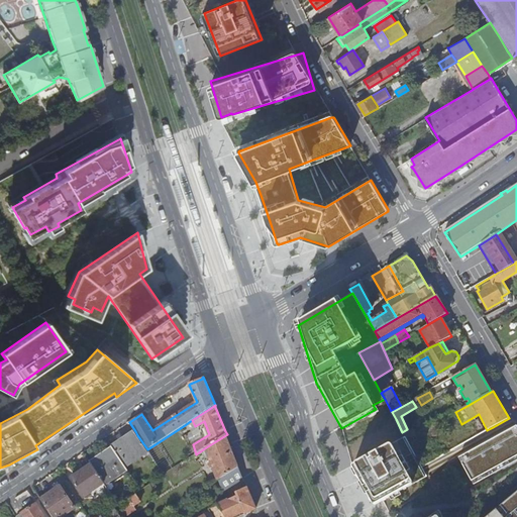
[(225,431),(229,428),(220,405),(215,407),(225,431)]
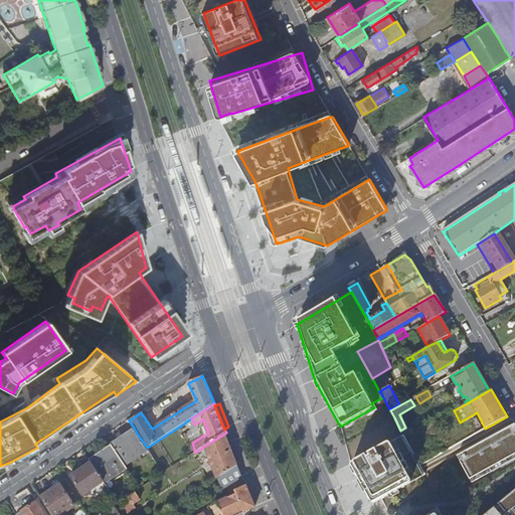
[(514,424),(458,457),(473,483),(514,459),(514,424)]
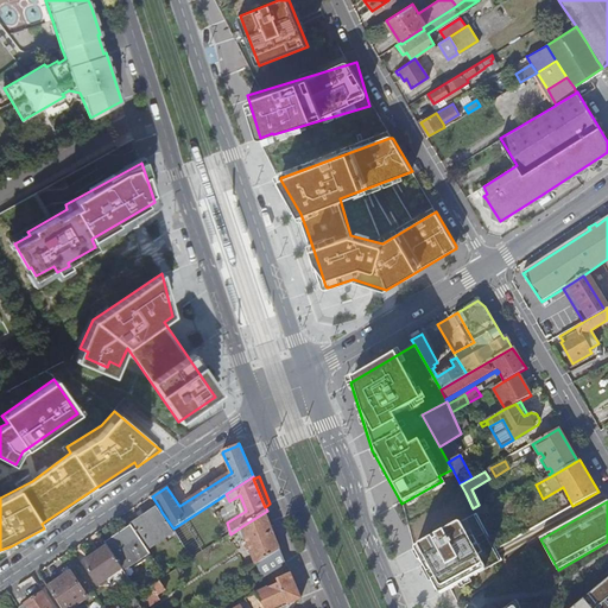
[(144,524),(162,512),(159,507),(141,519),(144,524)]
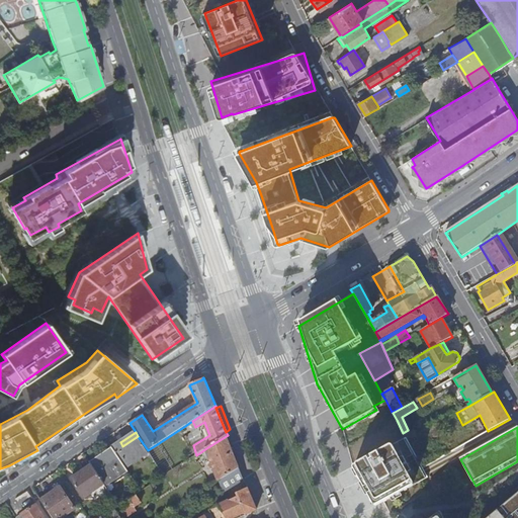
[(219,481),(240,467),(228,435),(206,448),(210,459),(207,460),(206,461),(207,464),(208,463),(211,469),(214,468),(219,481)]
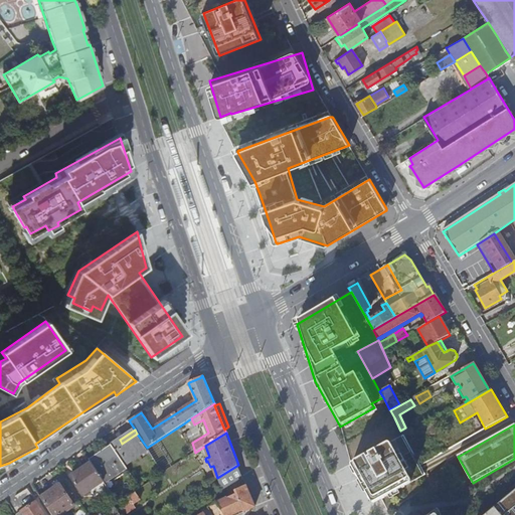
[(126,466),(149,451),(147,448),(137,434),(122,444),(120,440),(112,445),(115,448),(126,466)]
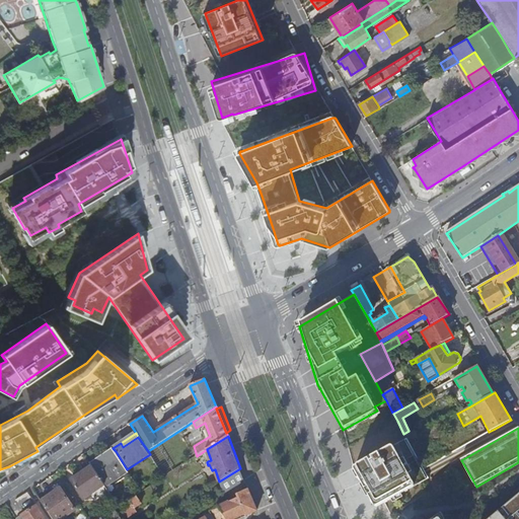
[(428,478),(406,439),(355,467),(354,467),(354,468),(354,469),(374,507),(375,507),(376,508),(377,508),(428,478)]
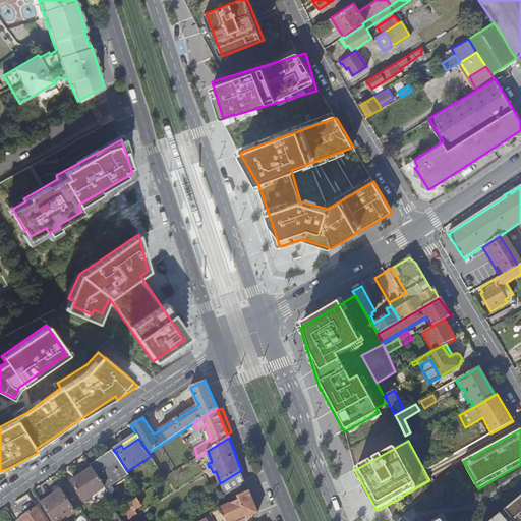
[(107,489),(129,474),(127,471),(116,453),(93,468),(105,487),(107,489)]
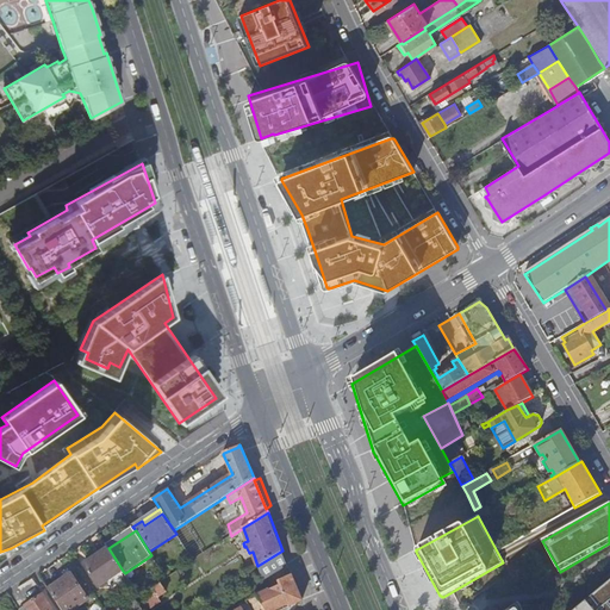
[(99,587),(123,571),(109,548),(85,565),(99,587)]
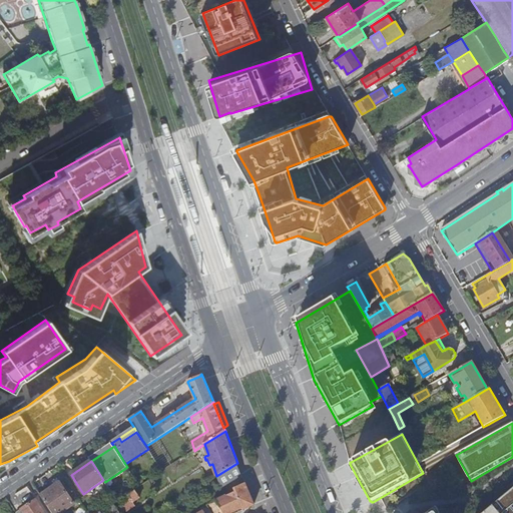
[(222,487),(241,474),(237,463),(216,476),(222,487)]
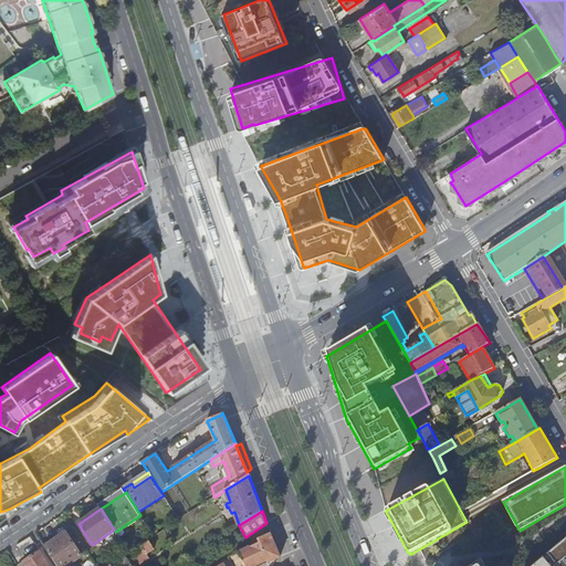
[(269,562),(280,556),(275,546),(270,531),(252,541),(254,545),(250,547),(239,553),(247,565),(254,565),(268,559),(269,562)]
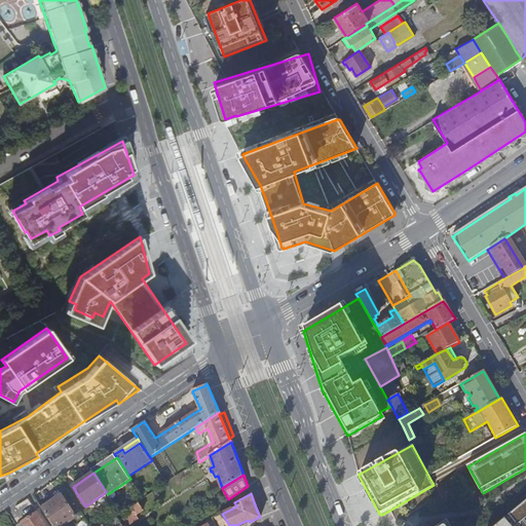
[(53,525),(61,525),(76,516),(62,494),(42,508),(53,525)]
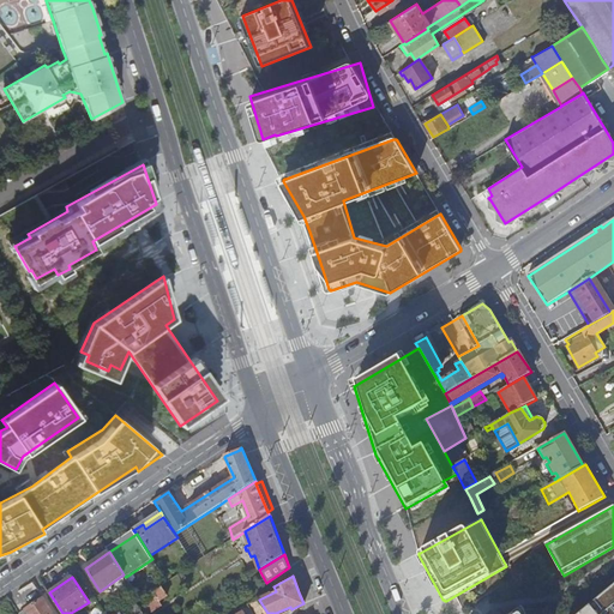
[(259,600),(271,594),(266,583),(253,590),(258,599),(259,600)]
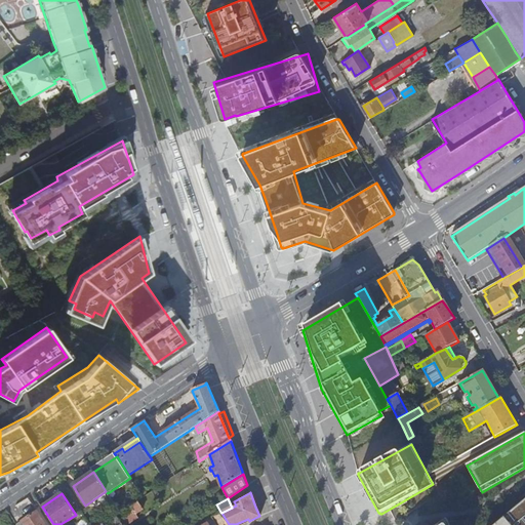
[(134,515),(142,510),(137,502),(130,508),(130,509),(120,516),(125,524),(126,524),(136,519),(134,515)]
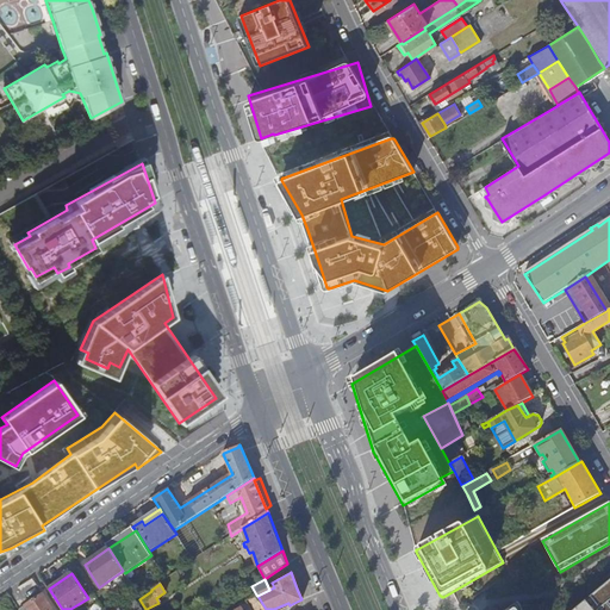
[(609,609),(609,586),(580,609),(609,609)]
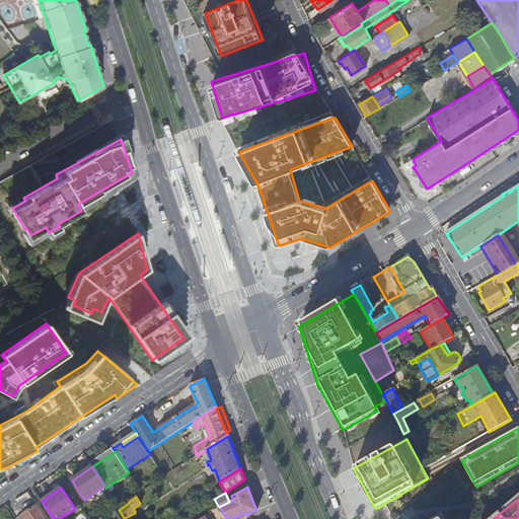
[(45,518),(35,506),(15,518),(45,518)]
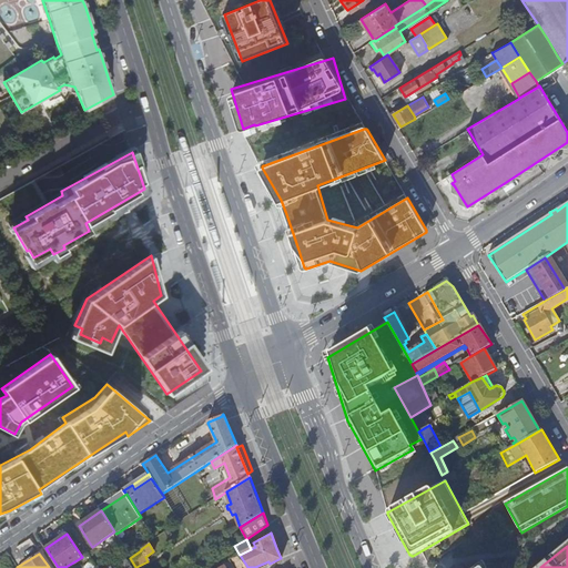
[(234,567),(247,567),(240,555),(239,554),(229,559),(234,567)]
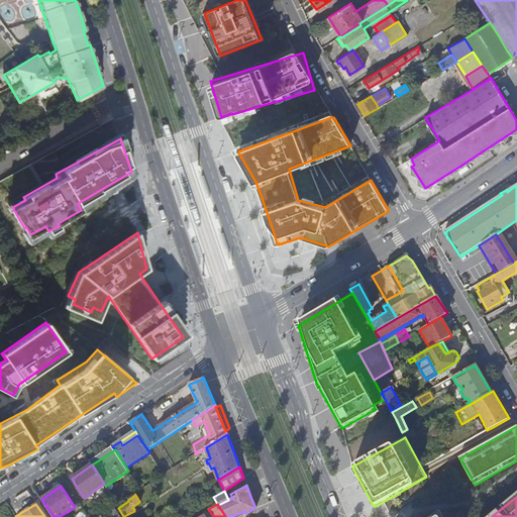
[(109,516),(120,516),(115,508),(107,513),(109,516)]
